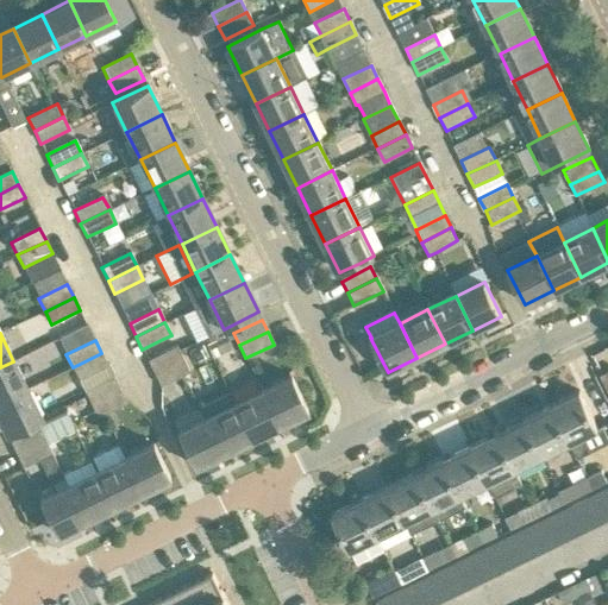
[(154,373),(183,360),(176,347),(148,360),(154,373)]
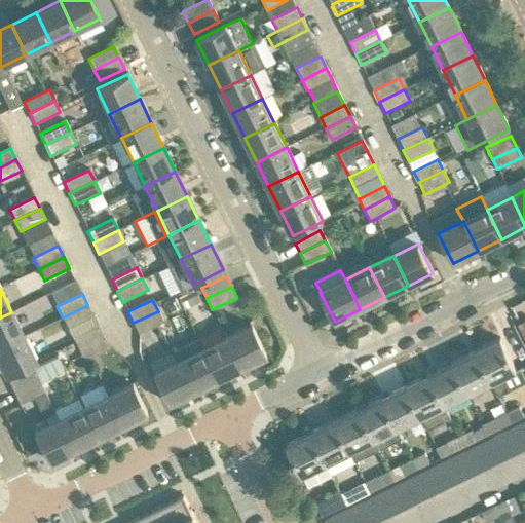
[(98,327),(92,316),(87,305),(63,318),(68,329),(76,325),(81,335),(98,327)]
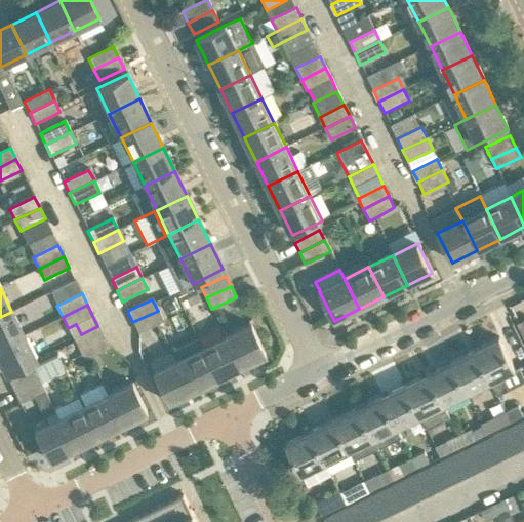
[(138,333),(157,325),(163,322),(158,311),(132,322),(138,333)]
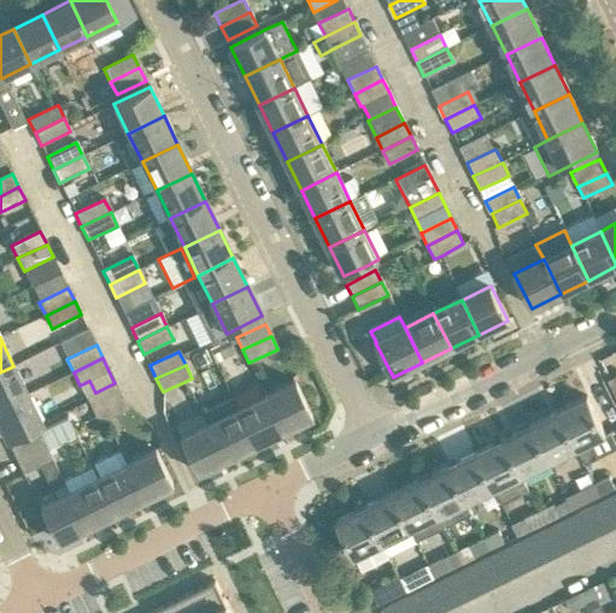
[(0,408),(28,395),(13,366),(0,372),(0,408)]
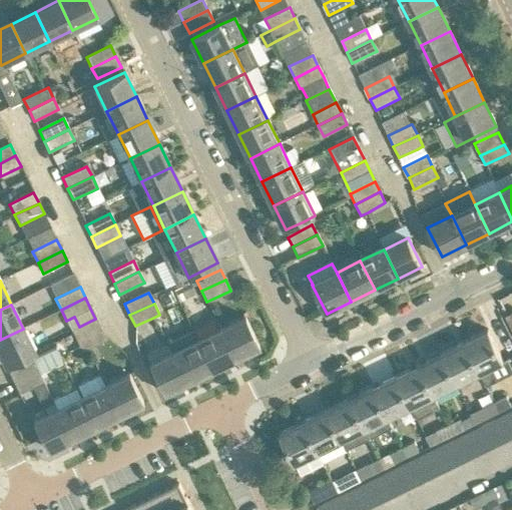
[(219,330),(234,359),(259,347),(244,318),(219,330)]
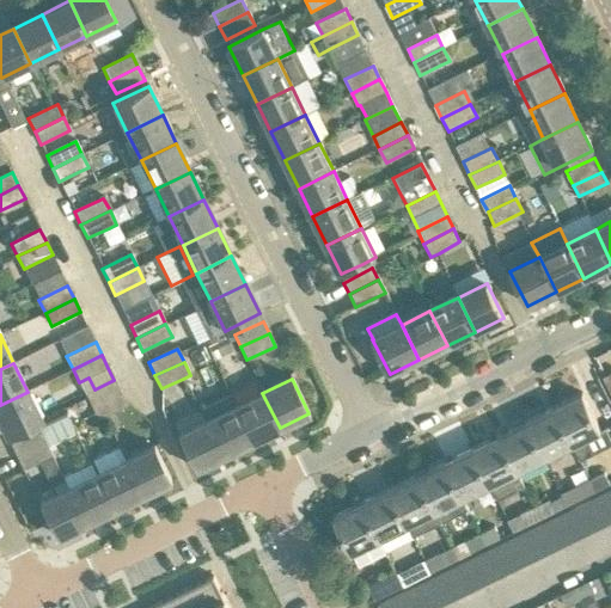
[(91,406),(120,392),(114,380),(95,390),(85,393),(91,406)]
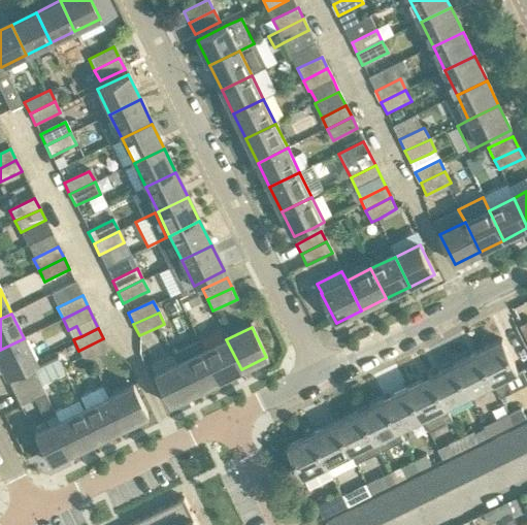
[(0,365),(6,378),(25,368),(36,363),(24,338),(0,350),(0,365)]
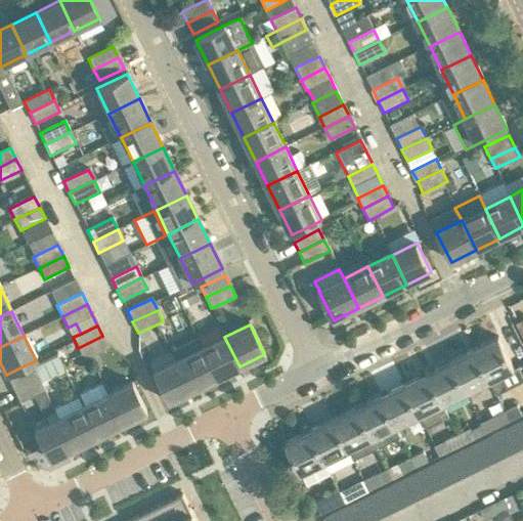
[(84,359),(109,347),(102,336),(78,348),(84,359)]
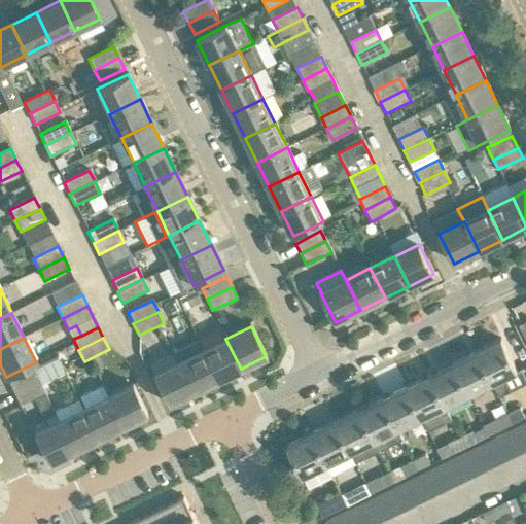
[(216,380),(241,369),(225,339),(202,350),(216,380)]
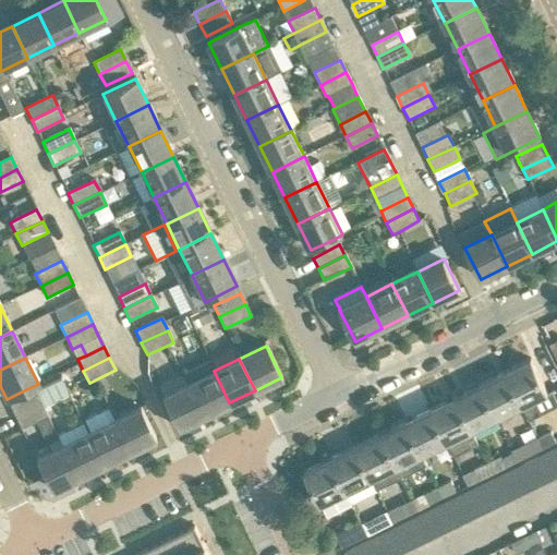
[(547,394),(541,379),(531,360),(505,373),(521,407),(529,421),(540,415),(532,401),(547,394)]
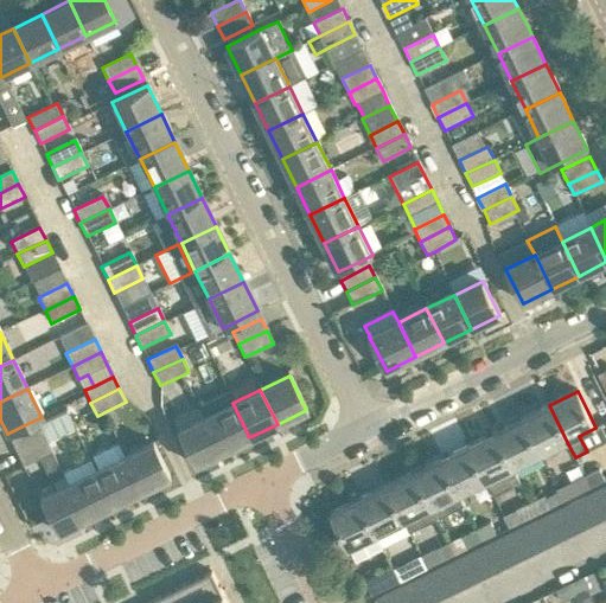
[(222,451),(249,437),(233,403),(204,417),(222,451)]
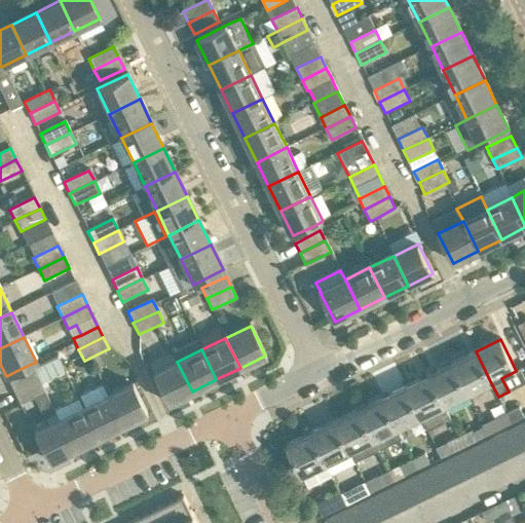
[(467,395),(491,383),(476,351),(452,363),(467,395)]
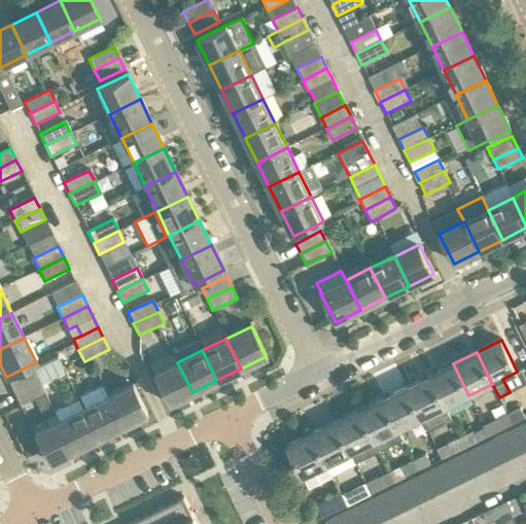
[(38,382),(39,384),(65,373),(57,359),(8,382),(14,394),(38,382)]
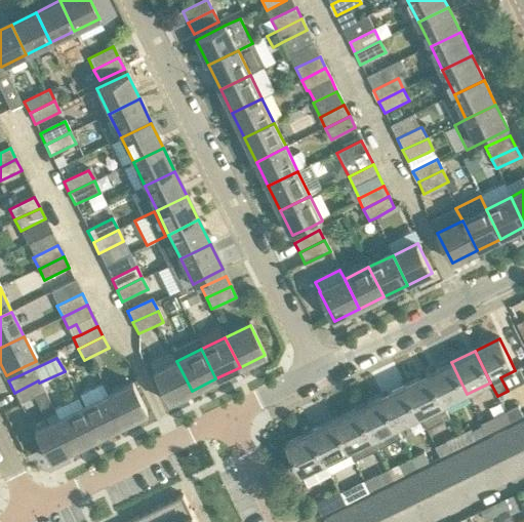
[(166,403),(192,391),(176,361),(152,373),(166,403)]
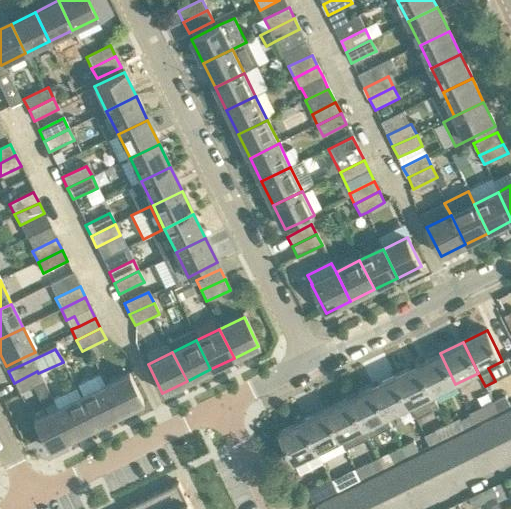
[(432,395),(455,384),(440,353),(417,365),(432,395)]
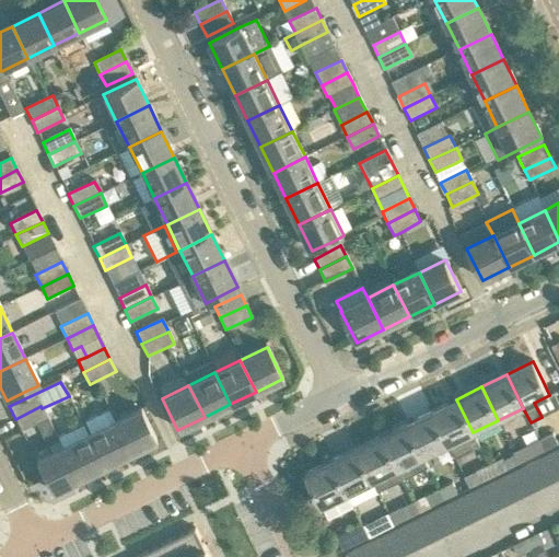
[(480,447),(473,432),(456,399),(431,412),(447,445),(455,460),(480,447)]
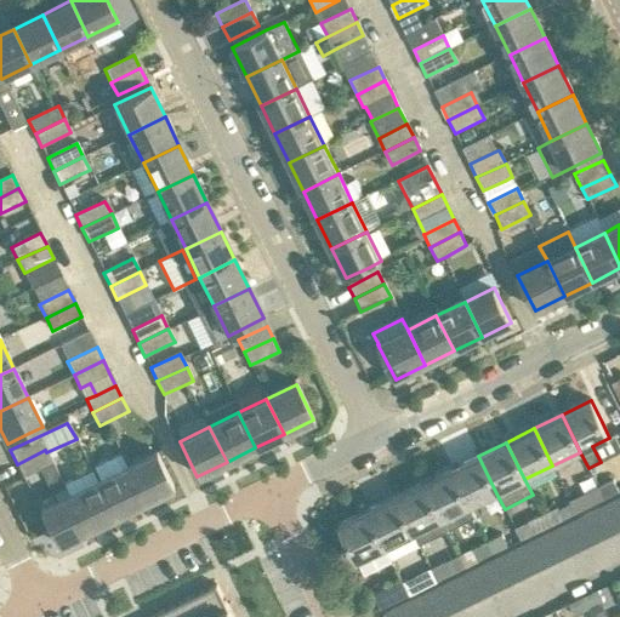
[(52,463),(46,452),(45,450),(17,464),(24,478),(52,463)]
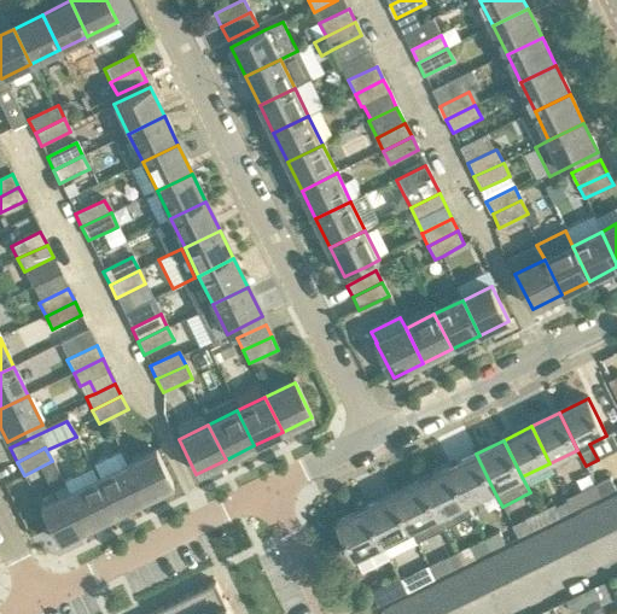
[(126,466),(143,501),(172,486),(155,451),(126,466)]
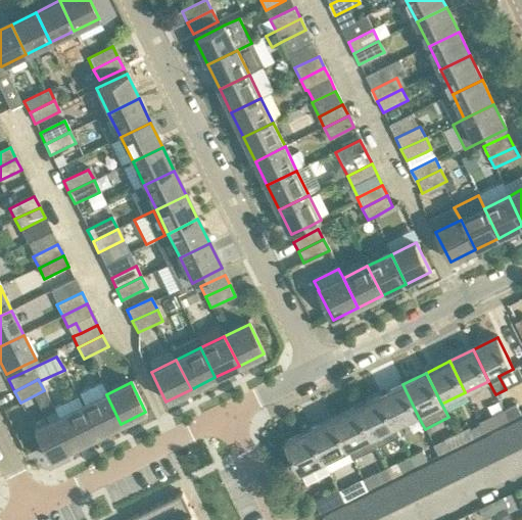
[(121,424),(106,394),(101,383),(77,394),(82,406),(96,435),(121,424)]
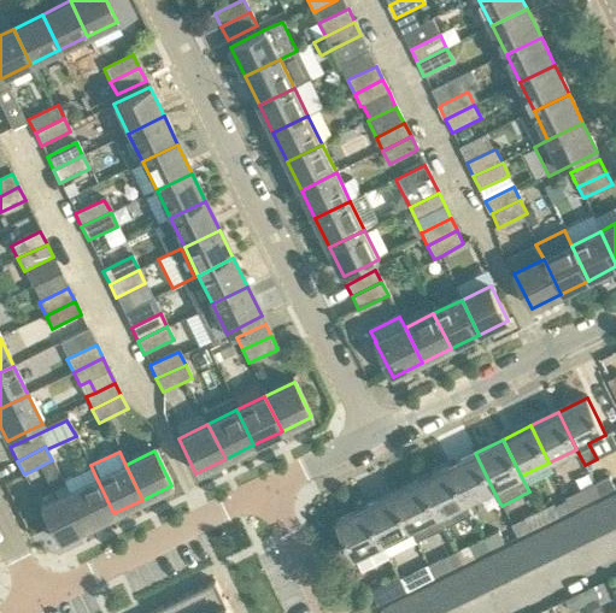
[(467,504),(493,490),(475,453),(447,466),(467,504)]
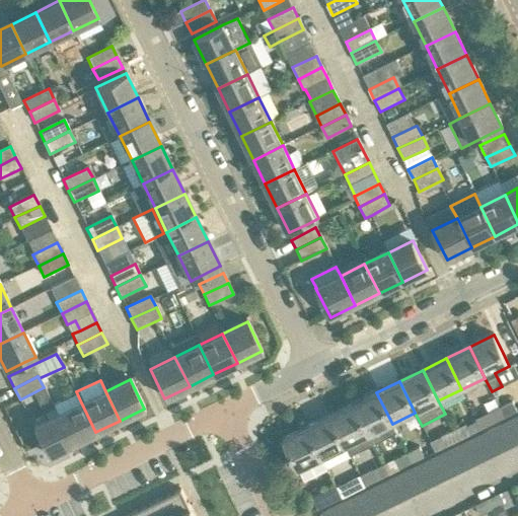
[(396,434),(392,424),(376,392),(353,403),(373,445),(396,434)]
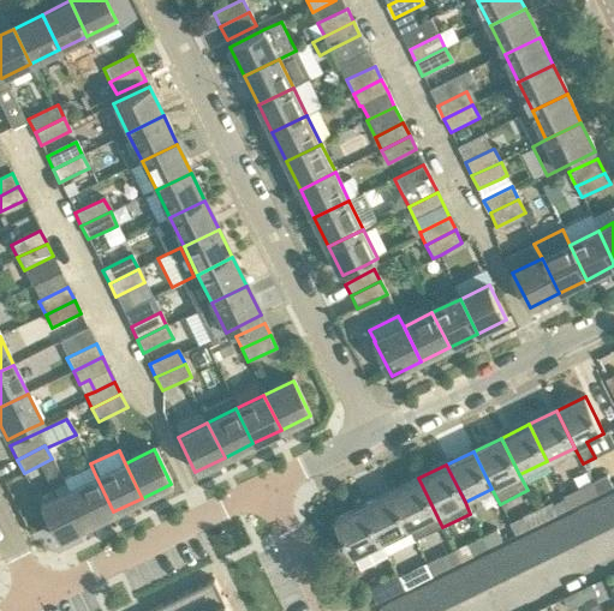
[(613,487),(613,486),(607,475),(592,483),(598,496),(613,487)]
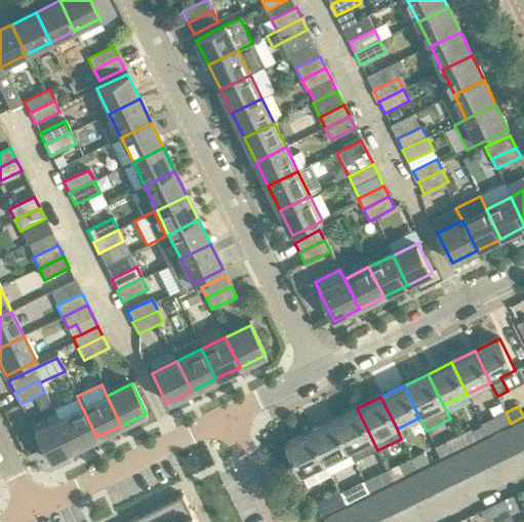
[(73,449),(96,437),(82,407),(58,419),(73,449)]
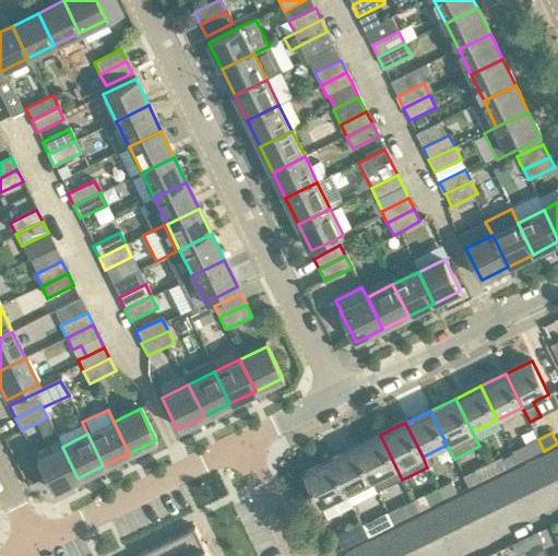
[(378,492),(402,480),(380,435),(355,448),(372,482),(378,492)]
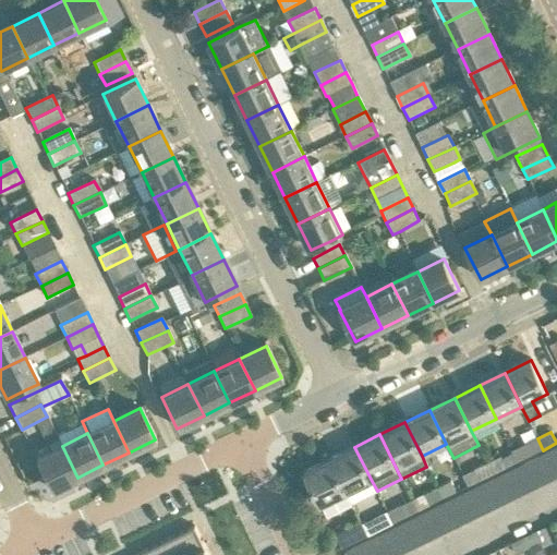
[(531,456),(543,450),(537,438),(525,445),(531,456)]
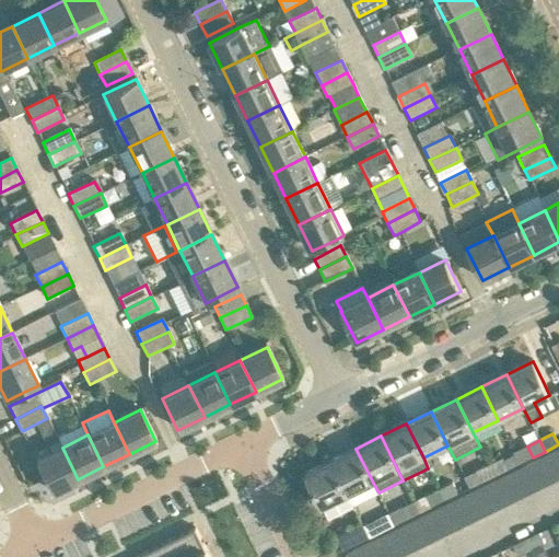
[(51,492),(78,479),(62,448),(35,461),(51,492)]
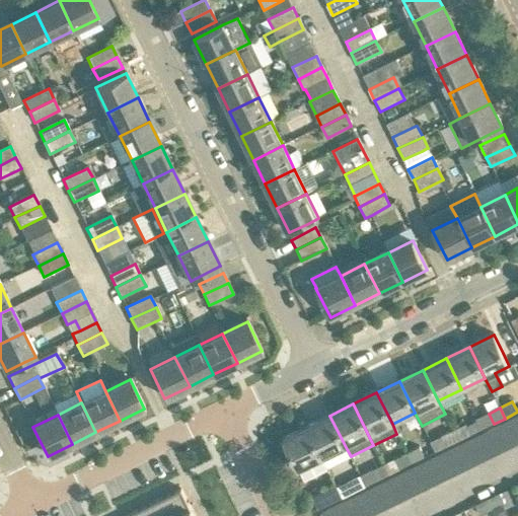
[(322,458),(346,447),(329,416),(306,427),(322,458)]
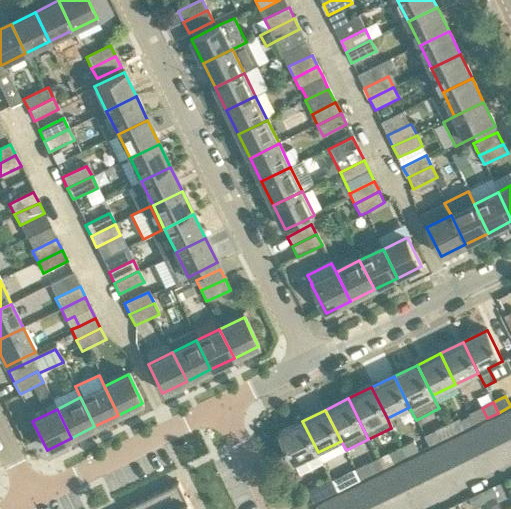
[(510,433),(510,411),(502,416),(510,433)]
